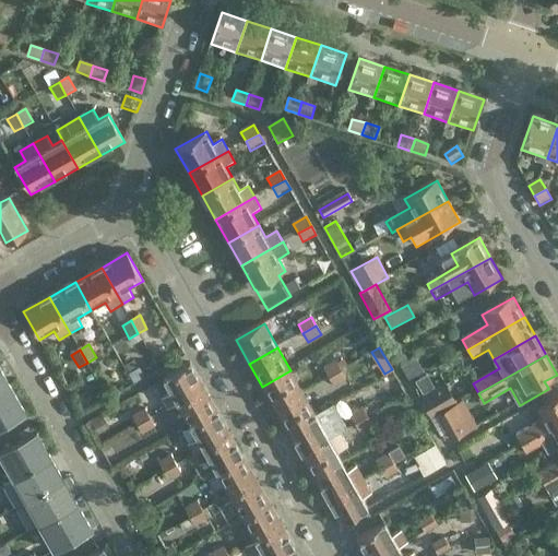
[(416,379),(425,374),(415,356),(406,362),(416,379)]
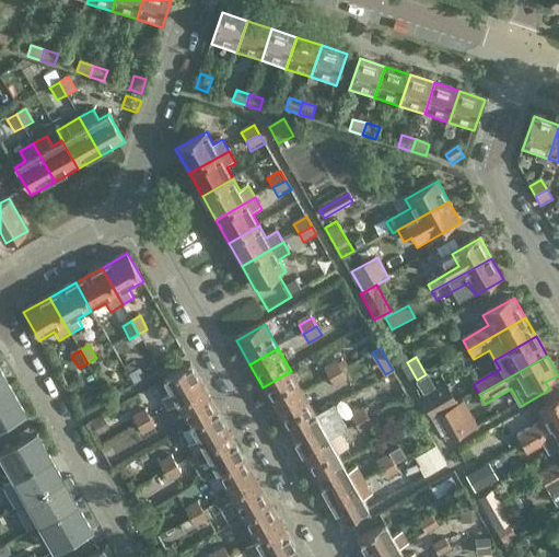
[(324,371),(329,380),(342,372),(337,363),(324,371)]
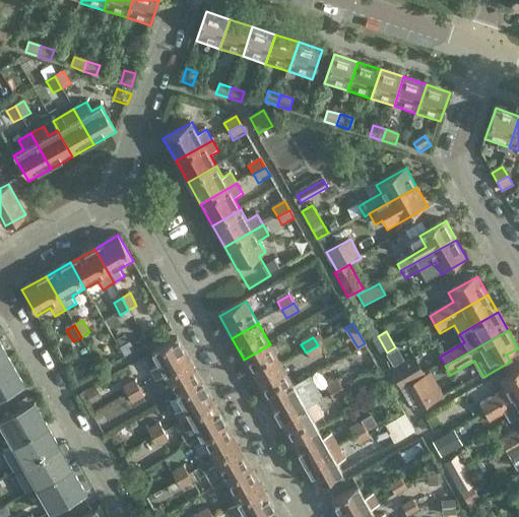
[(178,339),(152,353),(159,366),(150,371),(156,382),(165,377),(191,362),(178,339)]
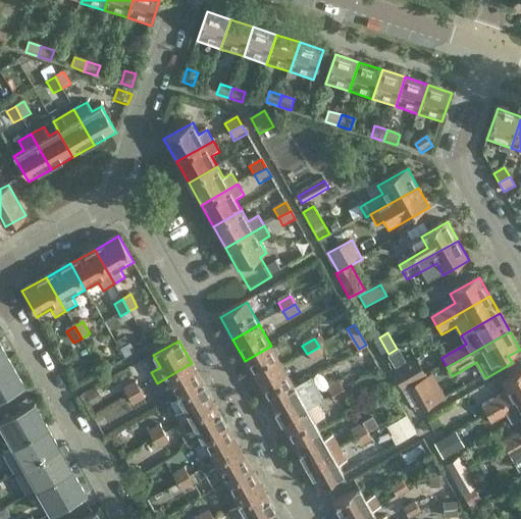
[(0,367),(10,362),(0,343),(0,367)]
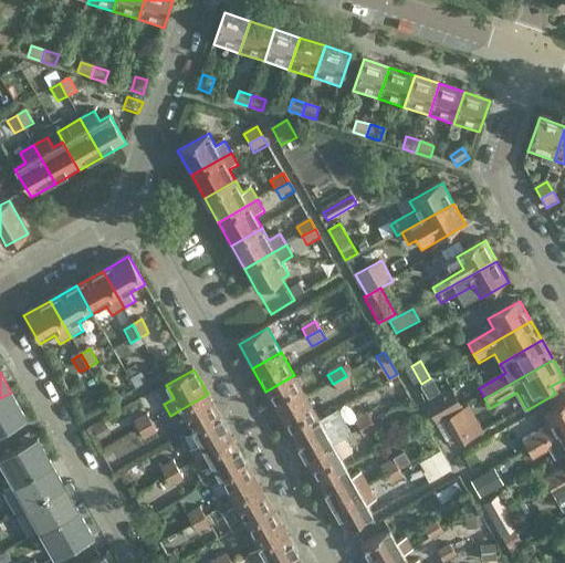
[(132,379),(131,379),(136,389),(147,383),(142,374),(132,379)]
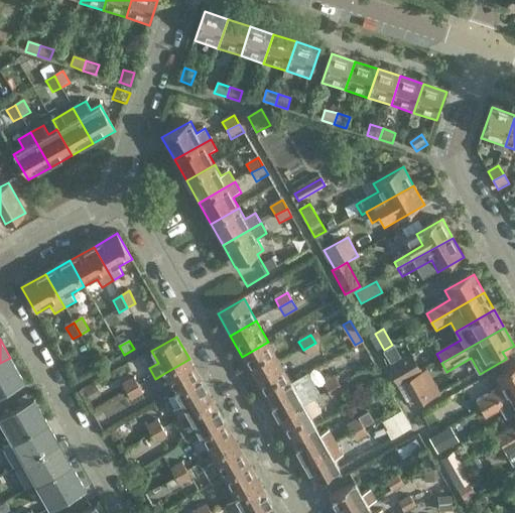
[(242,357),(254,378),(280,363),(268,342),(242,357)]
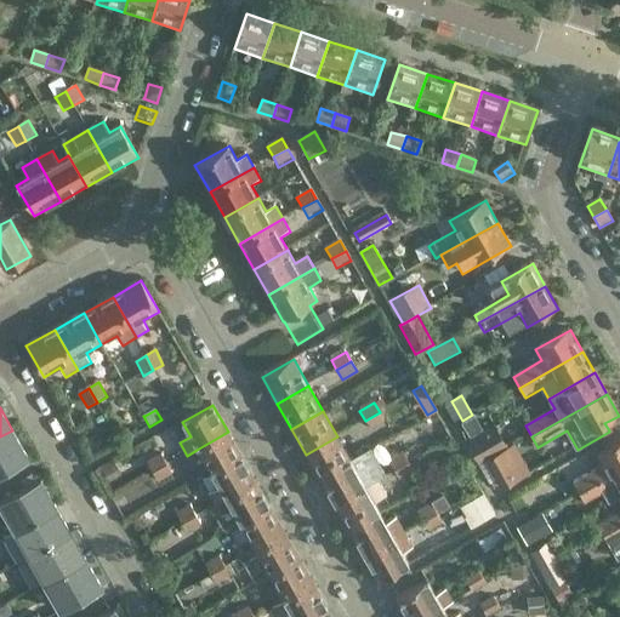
[(380,412),(365,421),(371,432),(386,423),(380,412)]
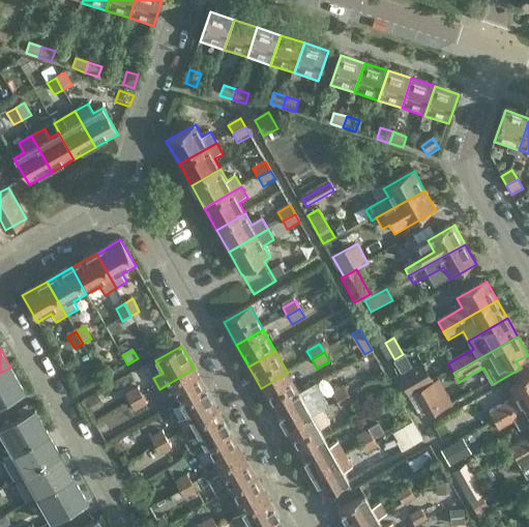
[(395,362),(402,373),(411,368),(405,357),(395,362)]
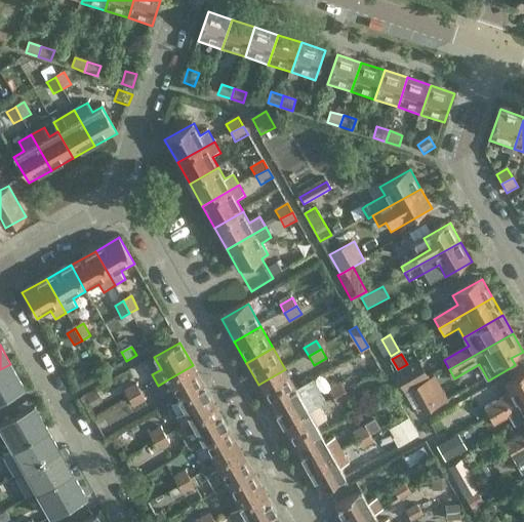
[(395,376),(404,393),(428,379),(418,362),(395,376)]
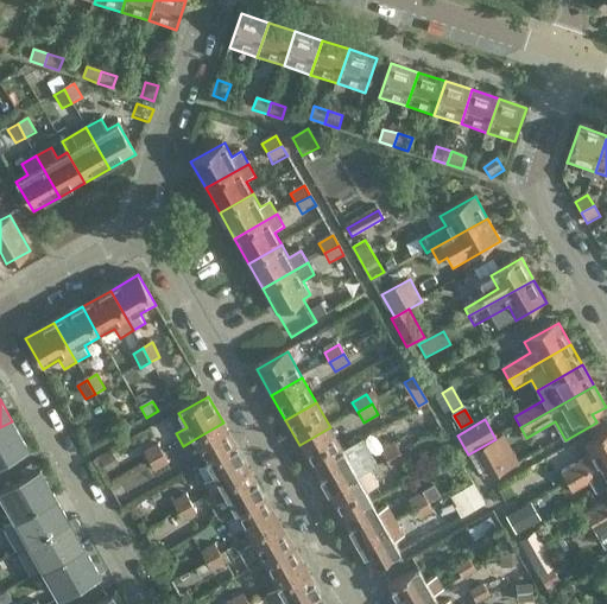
[(0,427),(0,464),(29,449),(12,421),(0,427)]
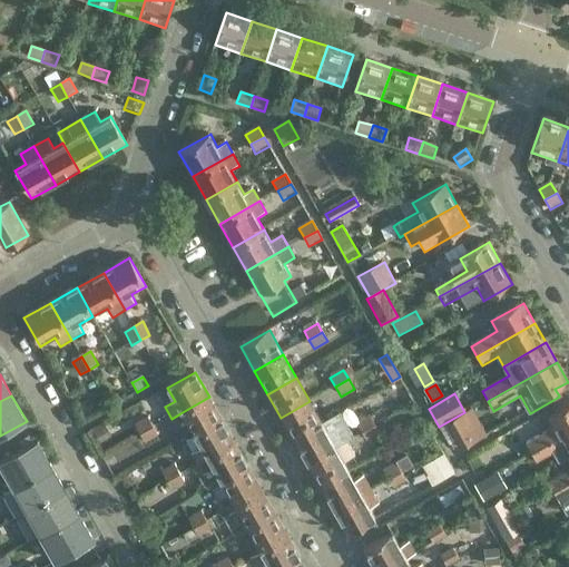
[(223,420),(209,397),(180,413),(194,437),(223,420)]
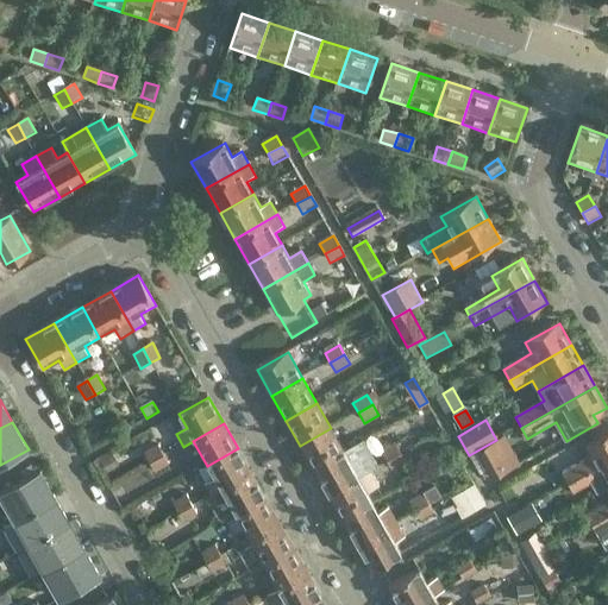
[(300,446),(313,470),(345,452),(331,428),(300,446)]
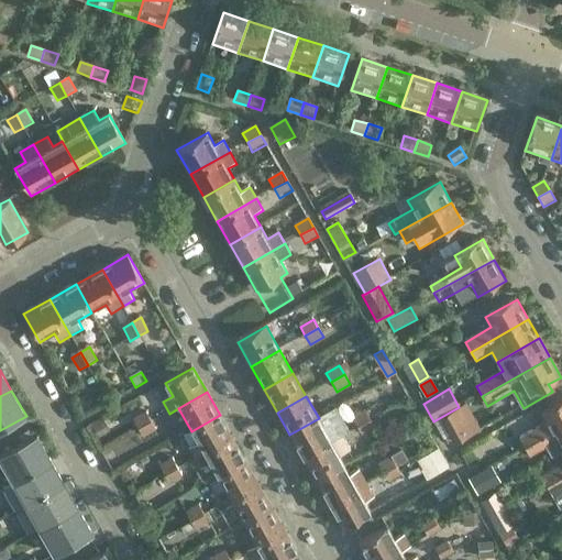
[(561,402),(540,414),(547,424),(519,439),(525,448),(561,428),(561,402)]
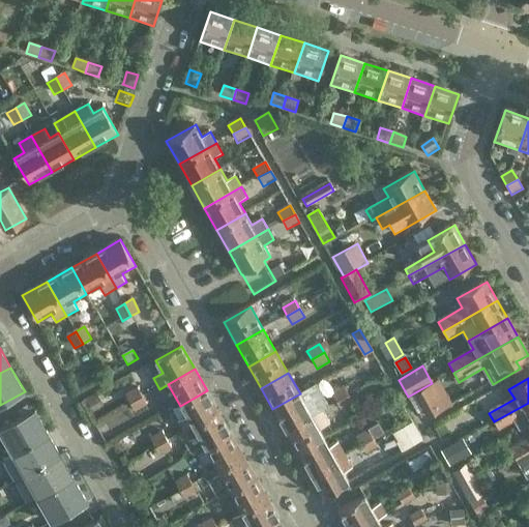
[(286,433),(314,417),(330,408),(317,384),(300,393),(272,409),(286,433)]
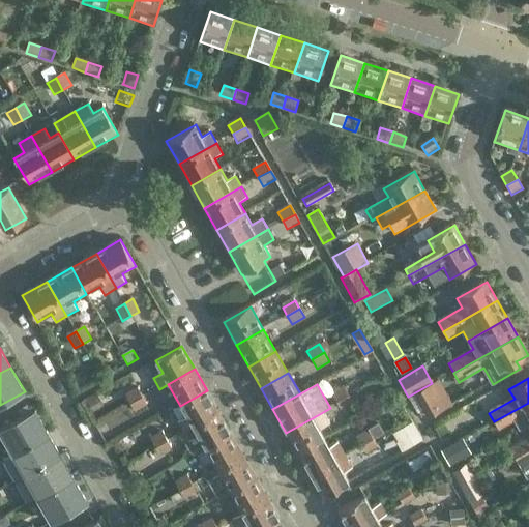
[(414,394),(429,420),(442,412),(429,386),(414,394)]
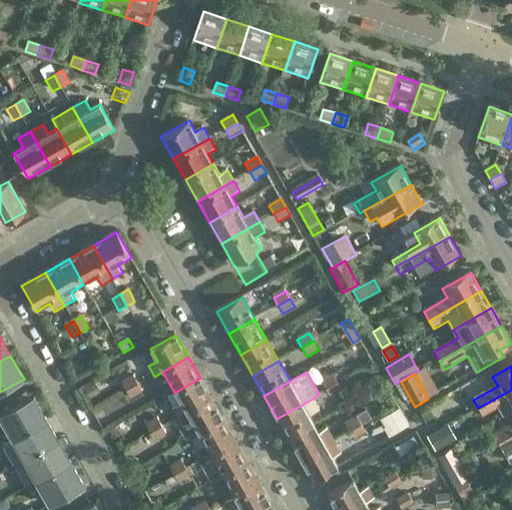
[(322,382),(326,390),(338,383),(333,375),(322,382)]
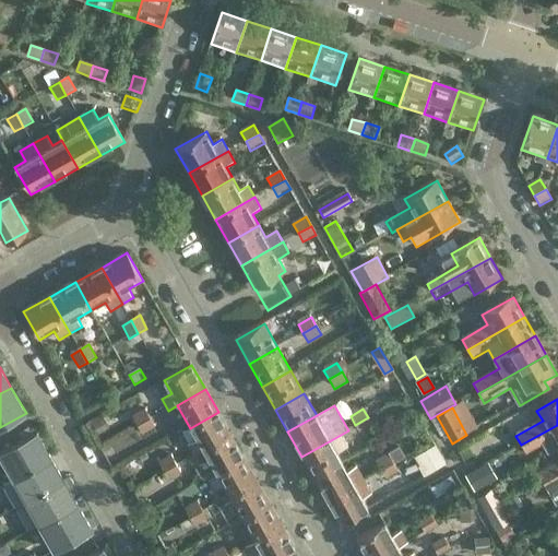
[(133,417),(138,426),(151,420),(146,410),(133,417)]
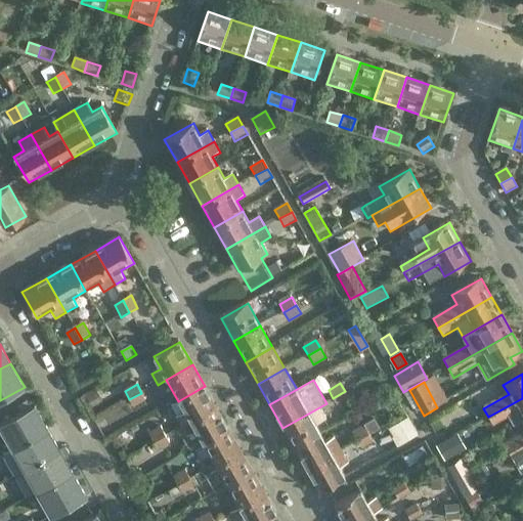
[(217,407),(205,386),(178,401),(184,413),(176,418),(181,427),(217,407)]
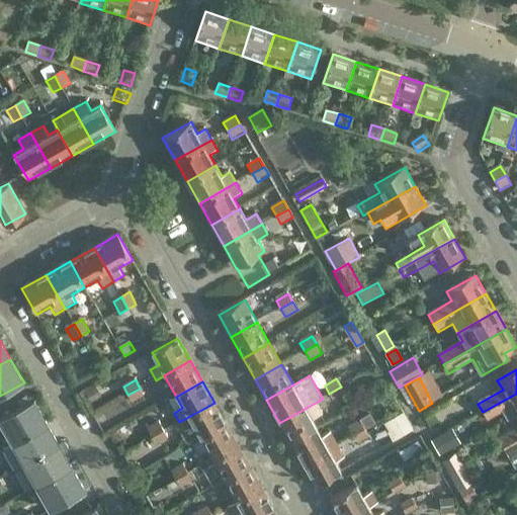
[(334,402),(346,396),(341,387),(329,394),(334,402)]
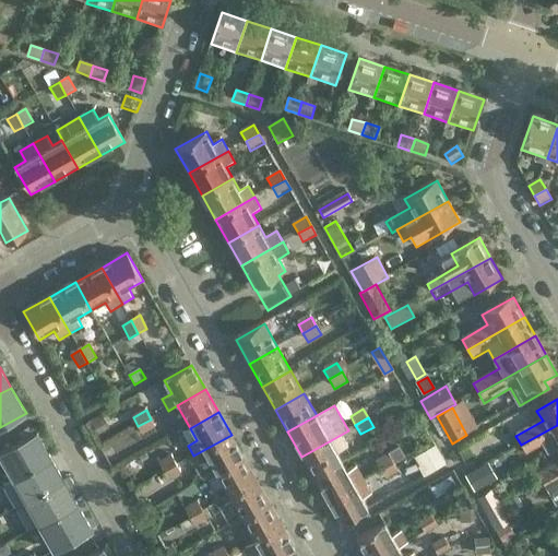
[(103,418),(93,425),(99,437),(110,430),(103,418)]
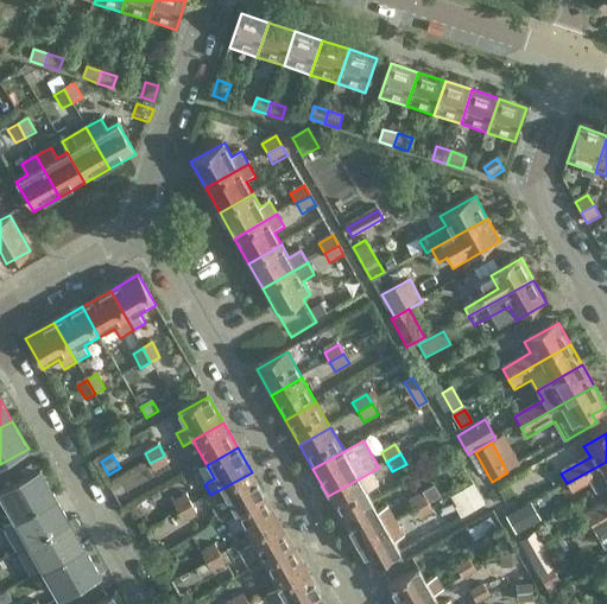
[(164,456),(150,463),(156,474),(170,465),(164,456)]
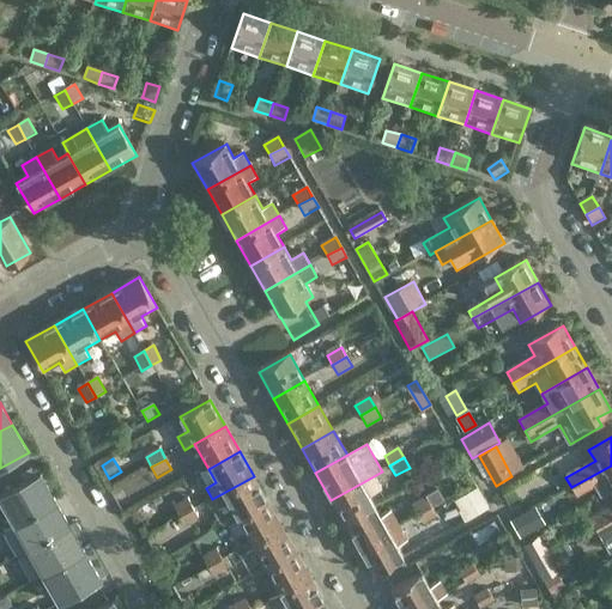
[(611,466),(571,487),(579,498),(606,481),(611,489),(611,466)]
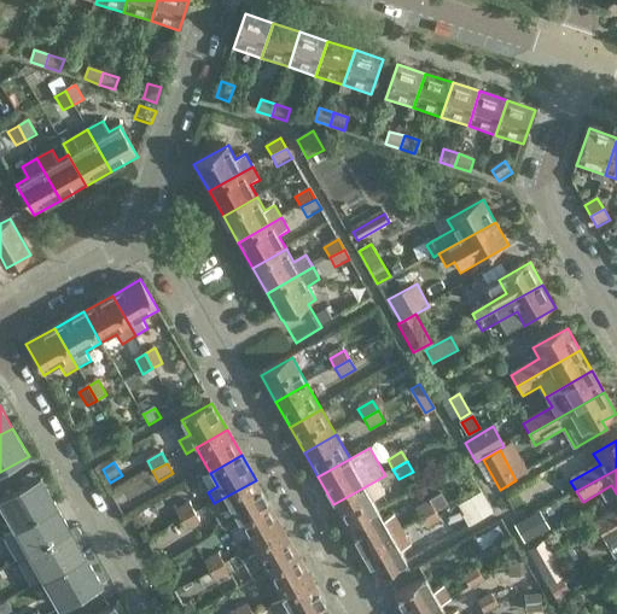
[(41,480),(0,502),(0,507),(13,531),(57,507),(41,480)]
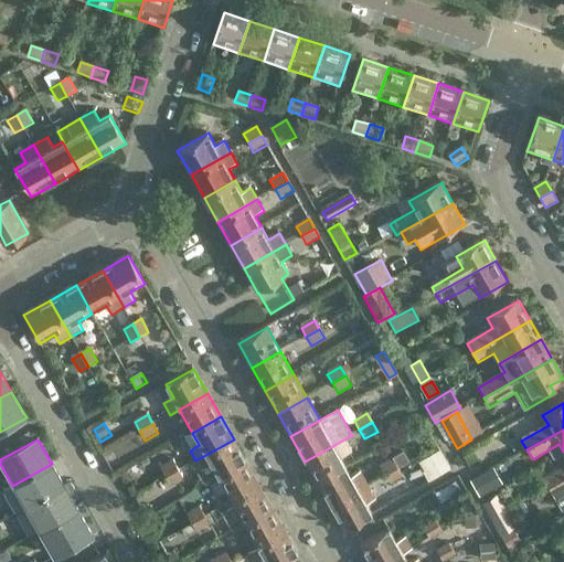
[(247,463),(234,439),(195,460),(202,472),(211,466),(219,479),(247,463)]
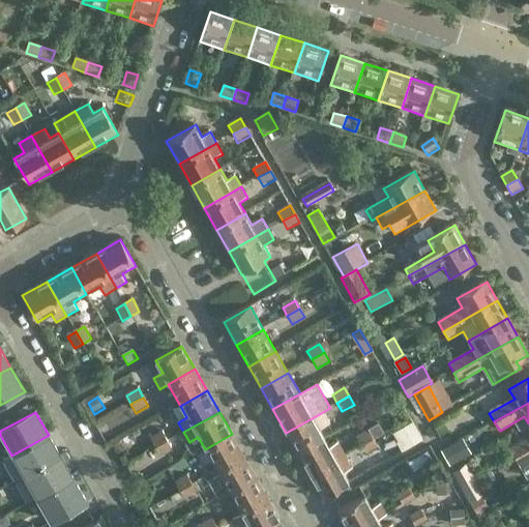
[(286,433),(298,454),(325,438),(314,417),(286,433)]
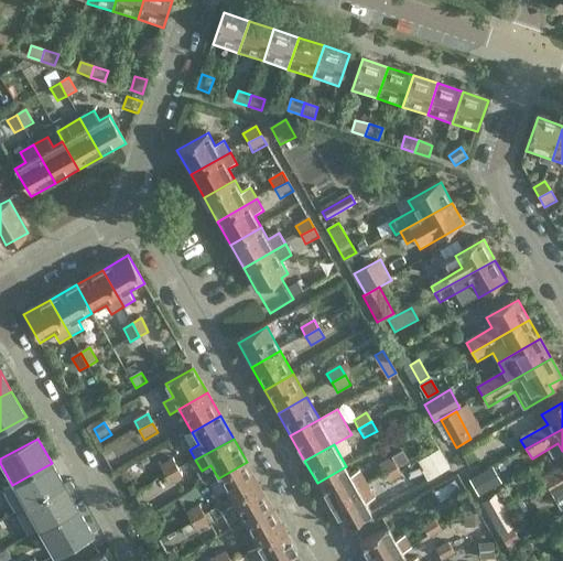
[(379,466),(385,476),(398,468),(392,459),(379,466)]
